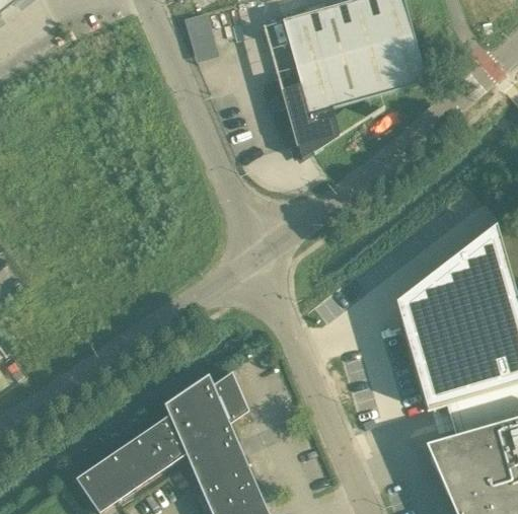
[(0,10),(13,0),(0,0),(0,10)]
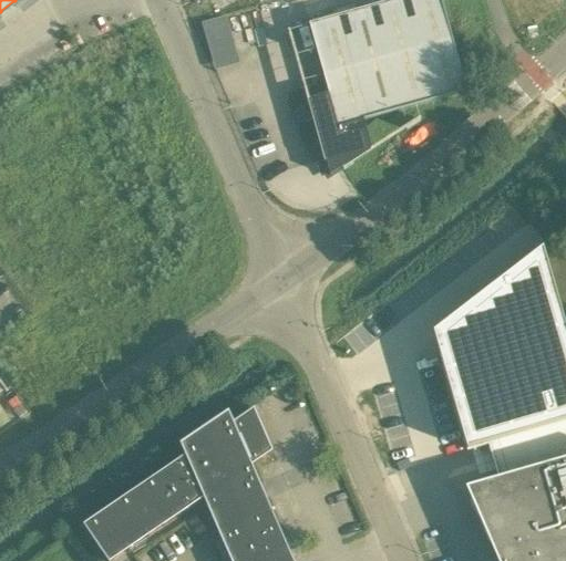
[(341,164),(341,166),(351,159),(350,158),(370,146),(362,116),(465,87),(440,0),(380,0),(308,20),(327,91),(307,96),(320,147),(318,147),(321,158),(322,158),(329,172),(341,164)]
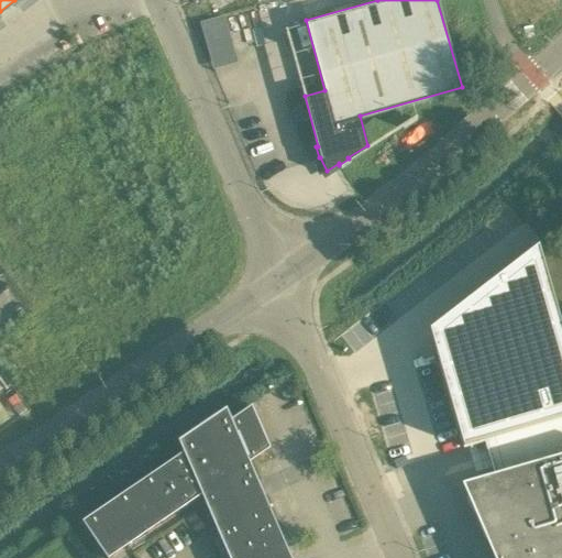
[(204,40),(229,33),(222,10),(198,18),(204,40)]
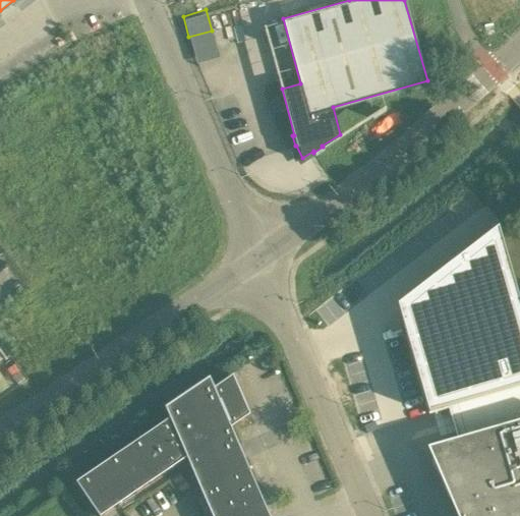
[(519,515),(519,293),(500,224),(397,301),(427,410),(447,404),(457,436),(426,446),(438,470),(454,509),(457,515),(519,515)]
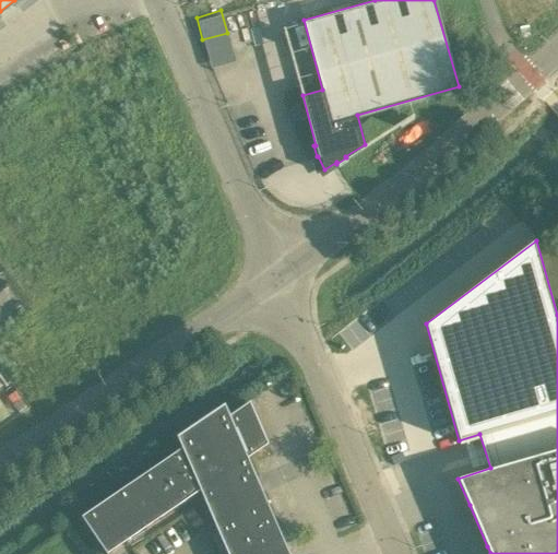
[(289,388),(285,381),(277,386),(282,393),(289,388)]
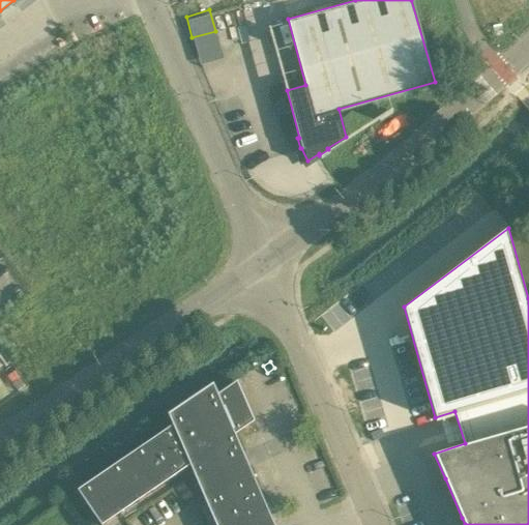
[(274,524),(266,506),(234,432),(254,418),(236,379),(216,391),(212,382),(168,412),(172,423),(77,488),(100,523),(189,462),(216,524),(274,524)]
